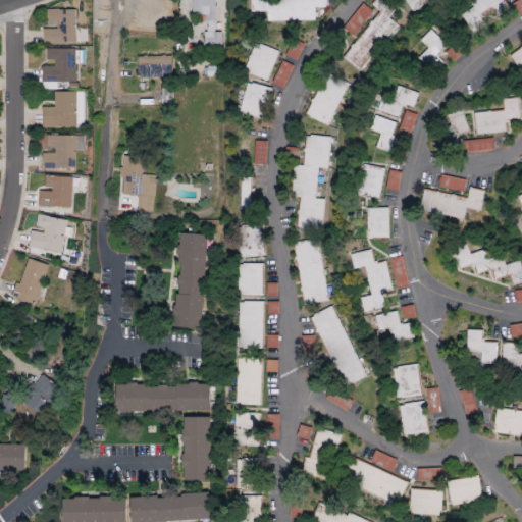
[(192,0),(192,15),(205,15),(204,48),(220,48),(220,32),(215,32),(215,0),(192,0)]
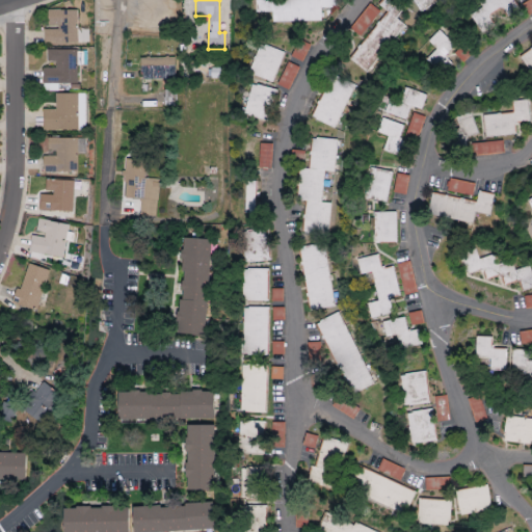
[(272,23),(321,21),(320,7),(336,7),(335,0),(256,0),(257,12),(272,12),(272,23)]
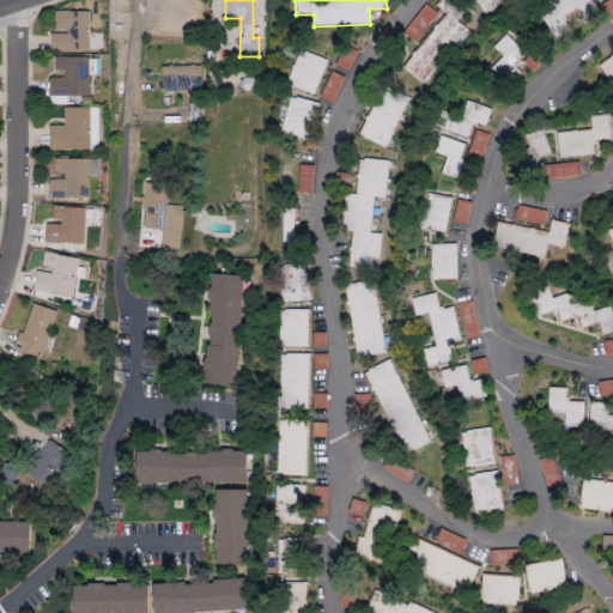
[(401,68),(423,85),(466,30),(455,22),(467,7),(456,0),(439,0),(436,6),(444,13),(401,68)]
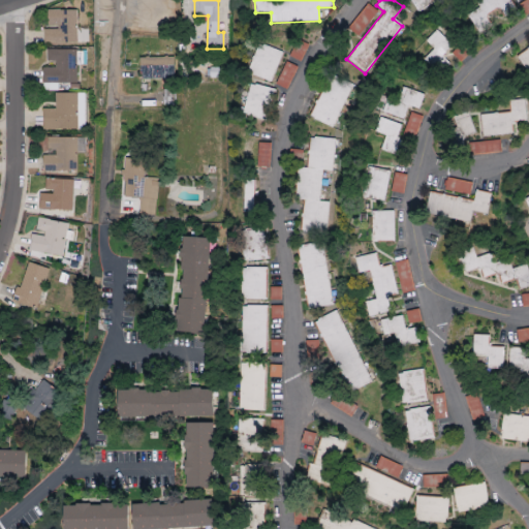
[(409,0),(417,12),(435,0),(409,0)]
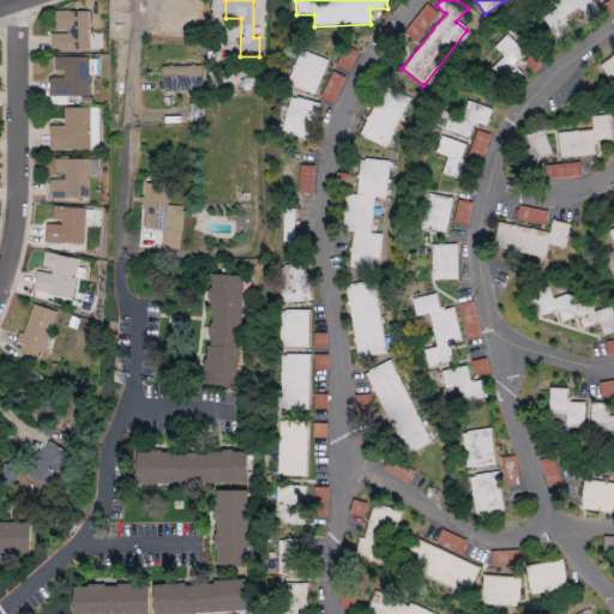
[(591,0),(552,0),(557,8),(542,18),(555,40),(571,29),(566,20),(578,12),(584,22),(600,12),(591,0)]
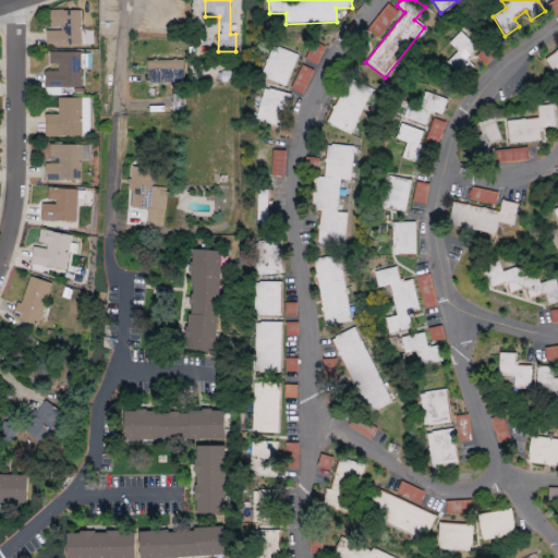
[(81,10),(50,10),(49,29),(46,29),(46,46),(93,47),(93,29),(81,28),(81,10)]
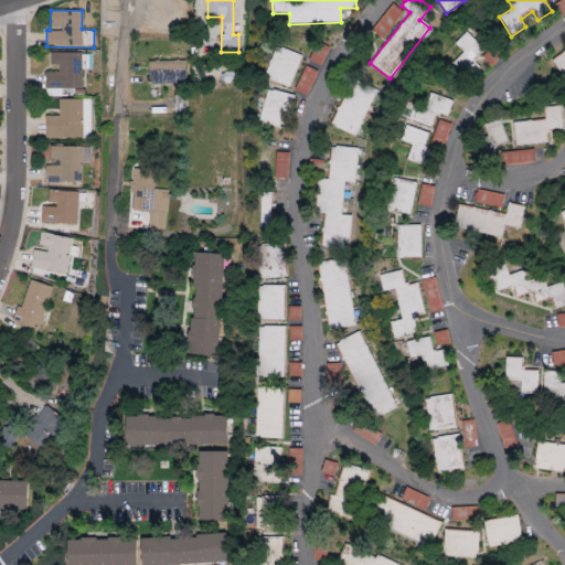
[(471,60),(483,49),(467,32),(455,43),(464,53),(452,63),(467,78),(479,66),(471,60)]
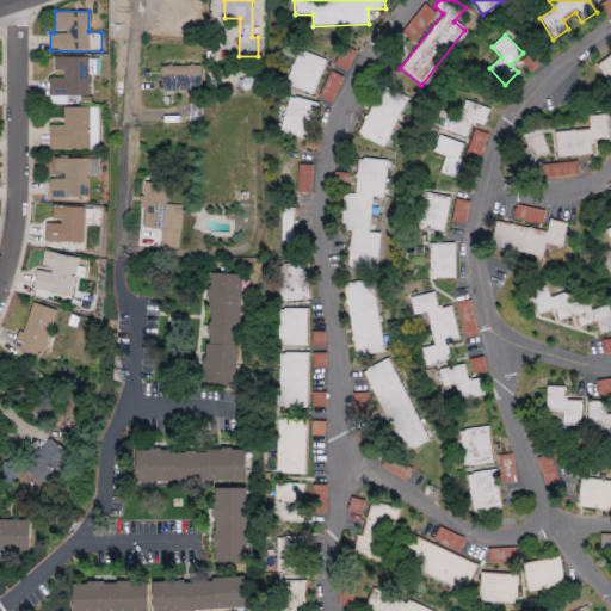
[(326,59),(297,50),(287,85),(315,93),(326,59)]
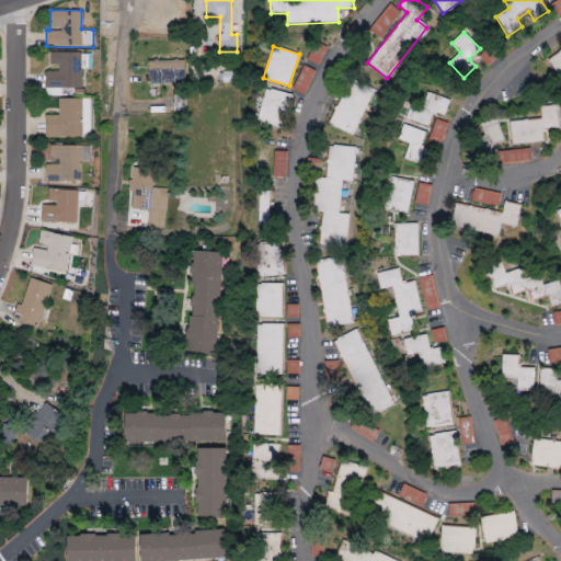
[(560,49),(547,59),(560,79),(560,78),(560,49)]
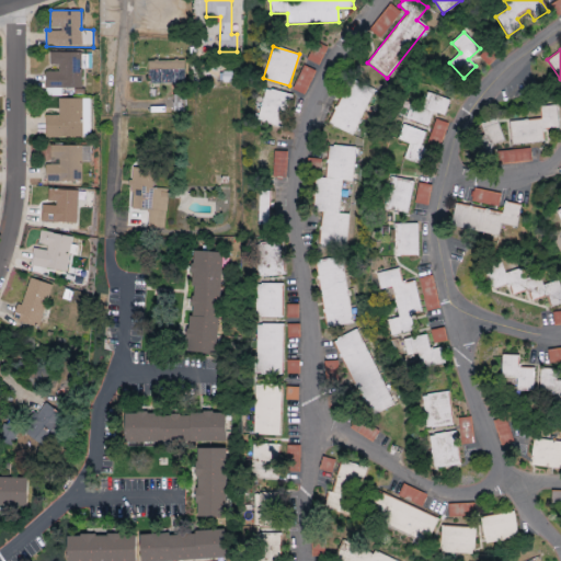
[(81,53),(48,53),(48,65),(57,65),(57,71),(45,71),(45,88),(80,88),(81,53)]
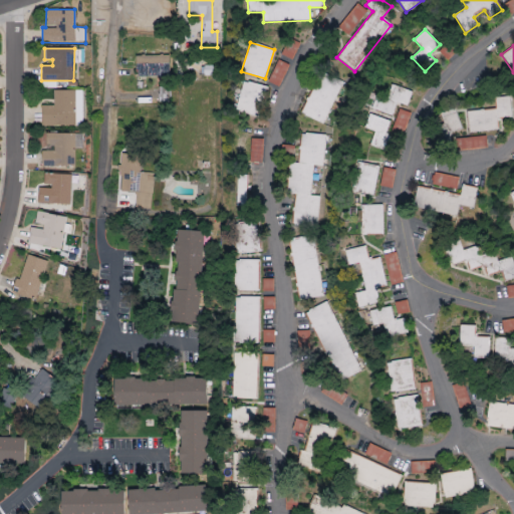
[(168,55),(136,56),(136,77),(160,76),(160,71),(169,70),(168,55)]
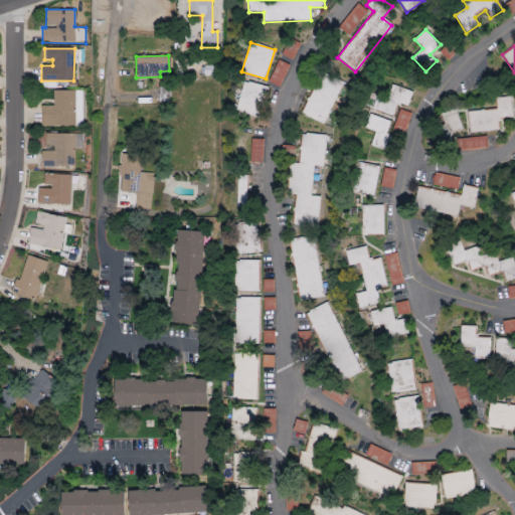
[(290,64),(279,59),(269,82),(279,88),(290,64)]
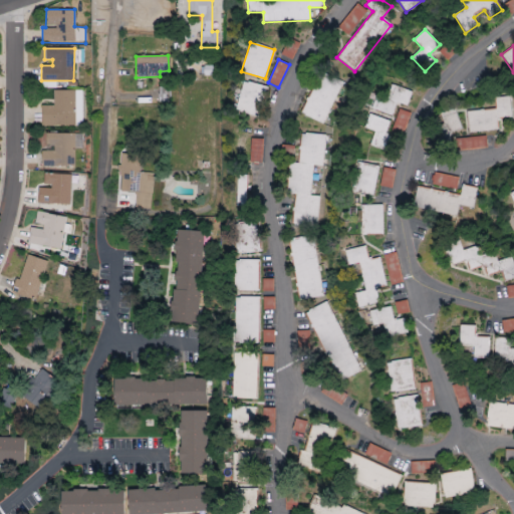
[(324,123),(340,80),(318,72),(302,115),(324,123)]
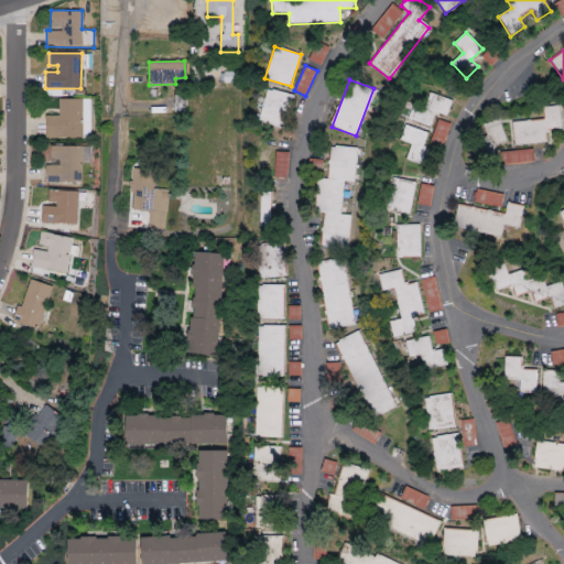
[(283,128),(292,96),(268,88),(258,121),(283,128)]
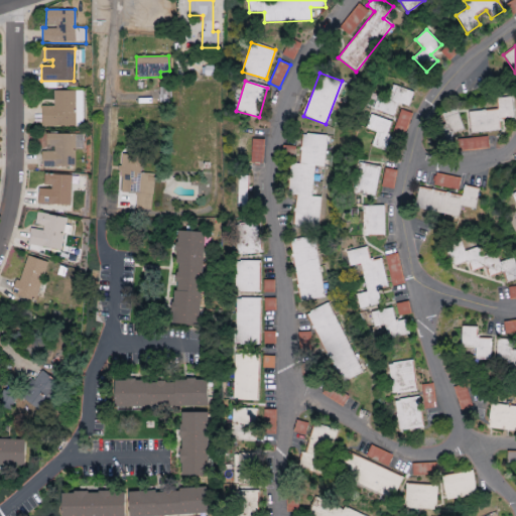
[(378,95),(373,109),(393,117),(398,104),(408,107),(414,92),(393,85),(388,99),(378,95)]
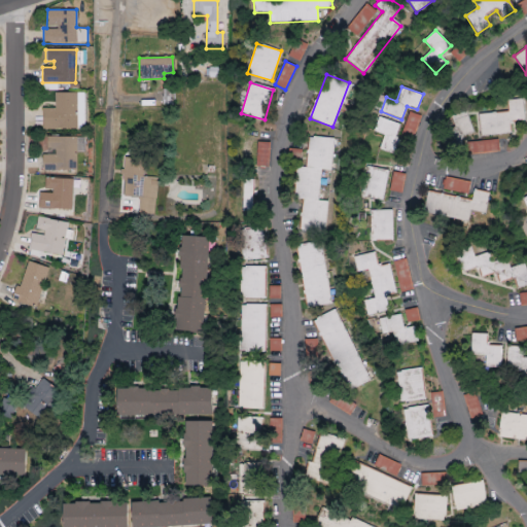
[(42,108),(42,130),(83,129),(82,93),(54,93),(55,108),(42,108)]
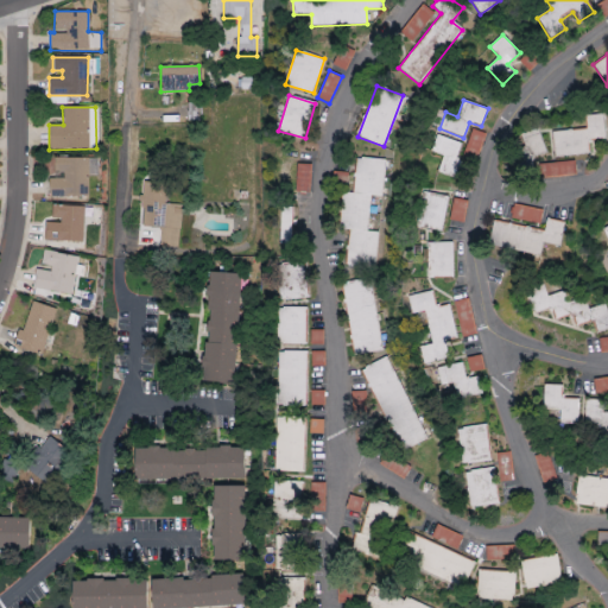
[(605,139),(603,114),(586,115),(587,130),(552,131),(553,156),(589,154),(588,140),(605,139)]
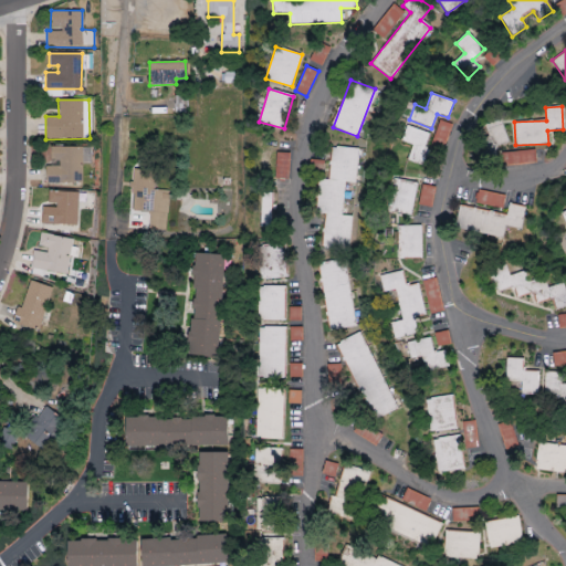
[(428,167),(431,150),(426,149),(429,132),(406,126),(402,143),(411,144),(408,163),(428,167)]
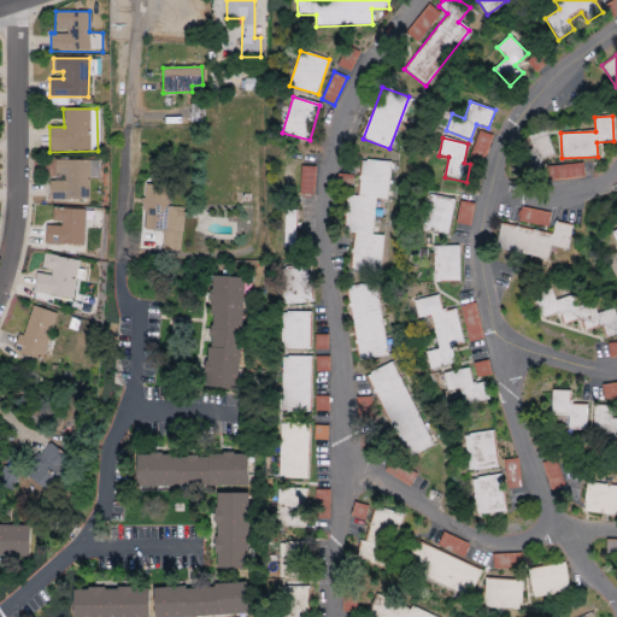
[(51,178),(50,200),(87,200),(87,160),(56,160),(56,178),(51,178)]
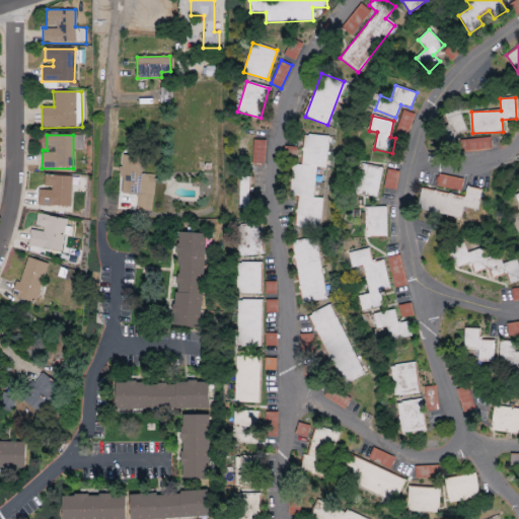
[(327,137),(303,135),(300,165),(291,164),(288,196),(297,197),(294,226),(318,229),(322,198),(312,197),(315,167),(324,167),(327,137)]
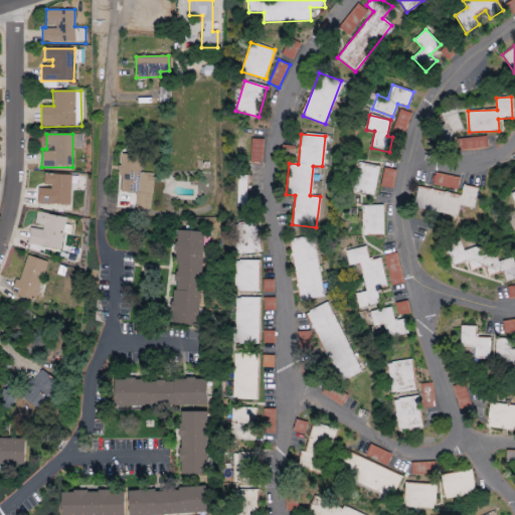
[(456,140),(458,152),(488,147),(486,135),(456,140)]
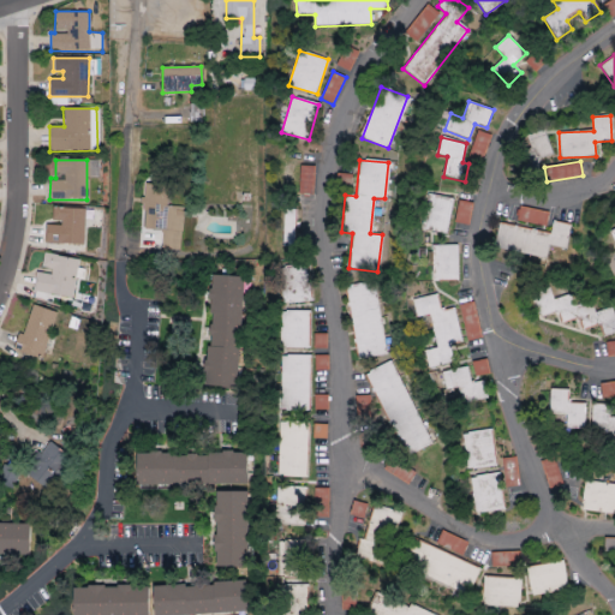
[(299,193),(310,193),(310,185),(314,185),(315,166),(300,166),(299,193)]
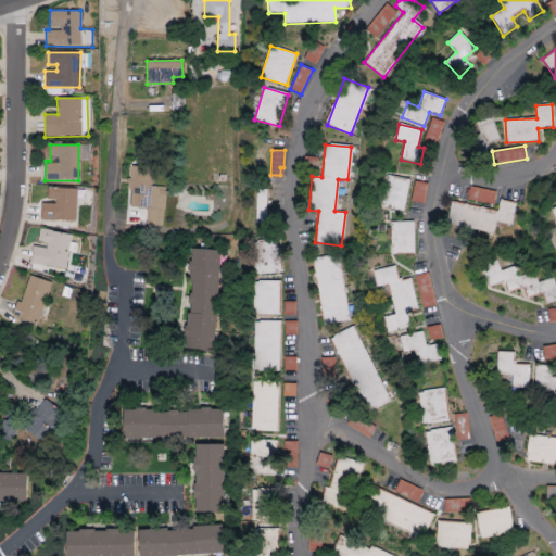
[(165,188),(150,186),(152,168),(131,166),(128,210),(140,211),(139,225),(162,227),(165,188)]
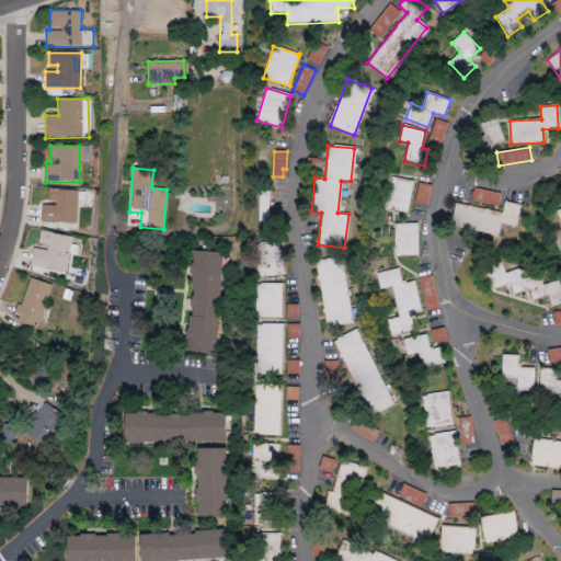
[(408,214),(413,181),(389,176),(384,209),(408,214)]
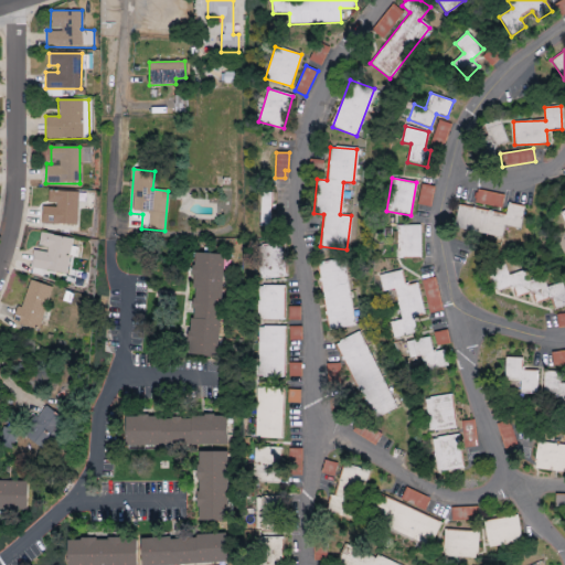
[(434,187),(420,184),(417,205),(430,206),(434,187)]
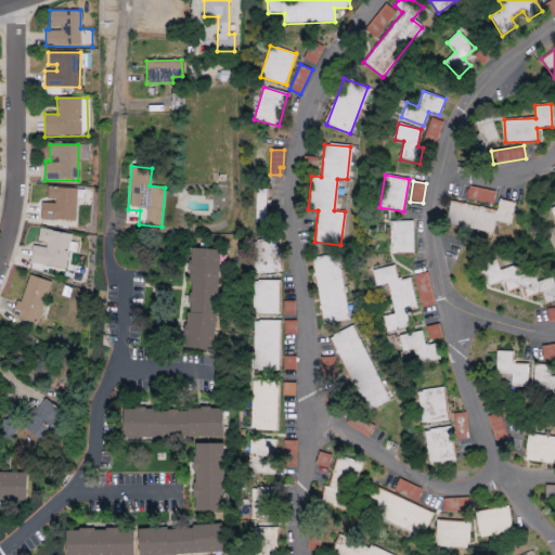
[(40,219),(75,221),(76,189),(48,188),(47,202),(41,202),(40,219)]
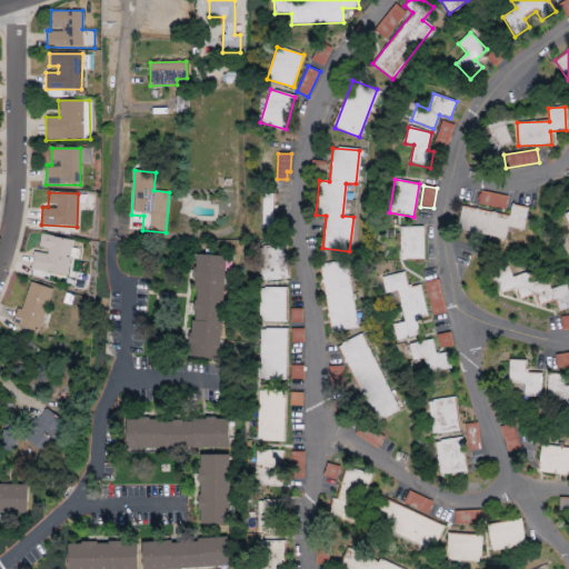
[(273,195),(262,193),(261,228),(272,229),(273,195)]
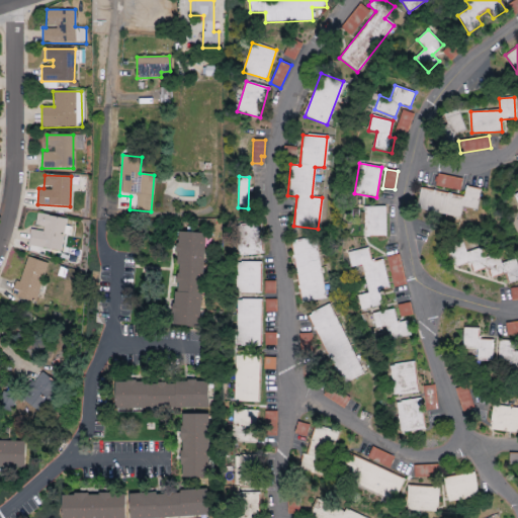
[(416,209),(459,218),(461,206),(477,209),(481,189),(464,186),(463,195),(420,188),(416,209)]
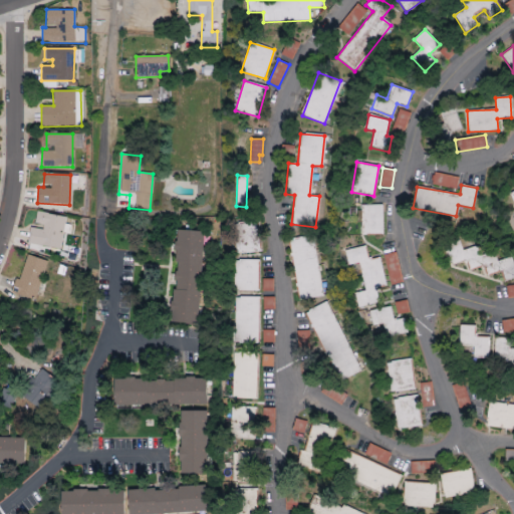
[(382,234),(382,205),(361,206),(361,235),(382,234)]
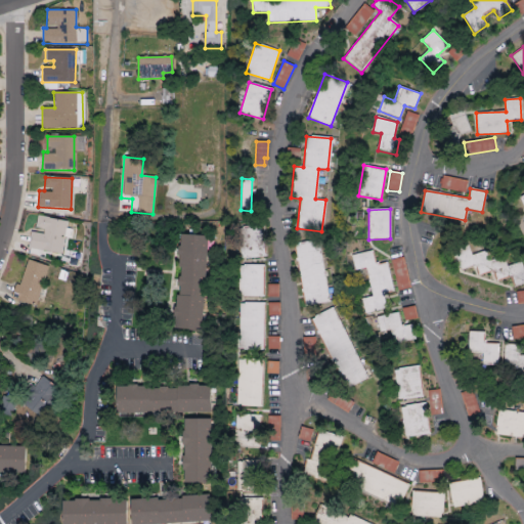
[(28,249),(61,255),(68,221),(37,216),(35,230),(31,229),(28,249)]
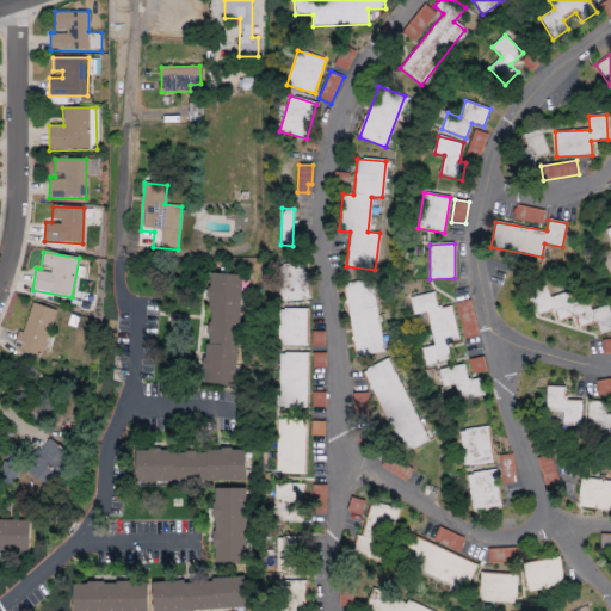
[(307,263),(281,264),(282,302),(308,301),(307,263)]
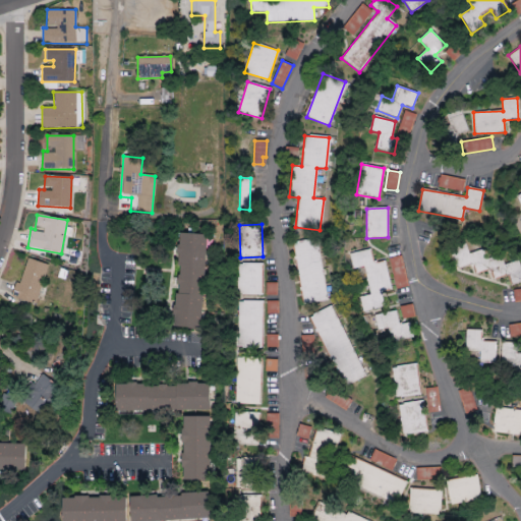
[(206,235),(179,233),(175,328),(200,329),(206,235)]
